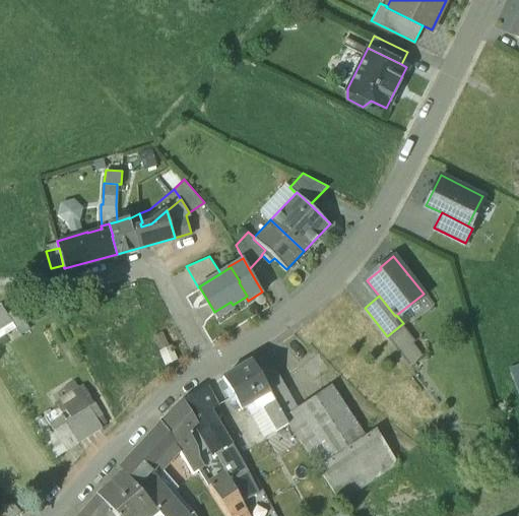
[(7,312),(1,302),(0,302),(0,325),(1,326),(12,320),(7,312)]
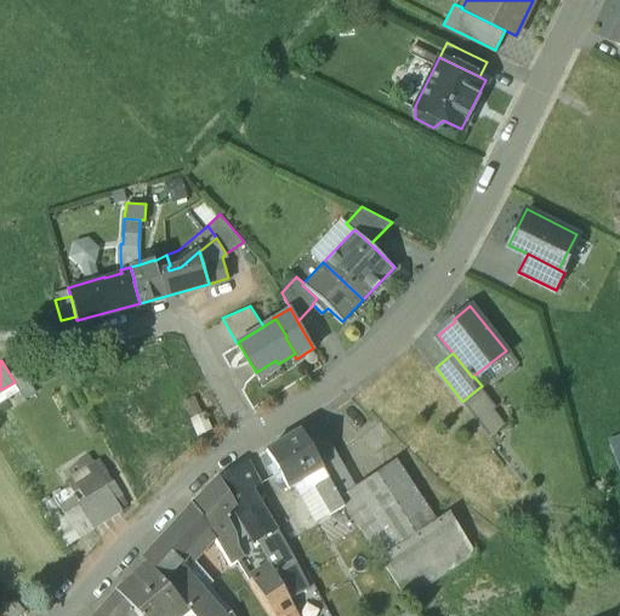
[(37,389),(21,365),(9,372),(15,382),(24,398),(37,389)]
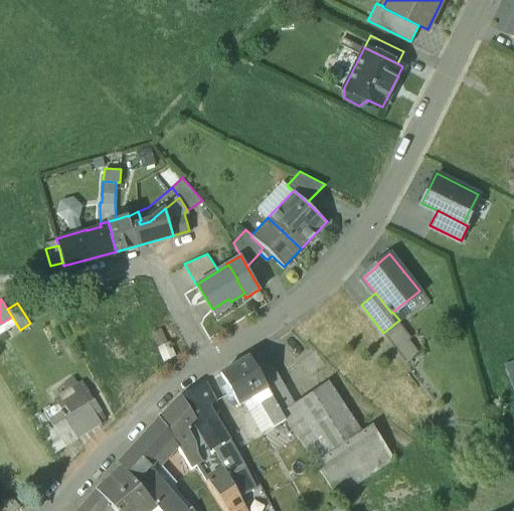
[(399,320),(383,333),(407,362),(421,351),(411,339),(414,337),(399,320)]
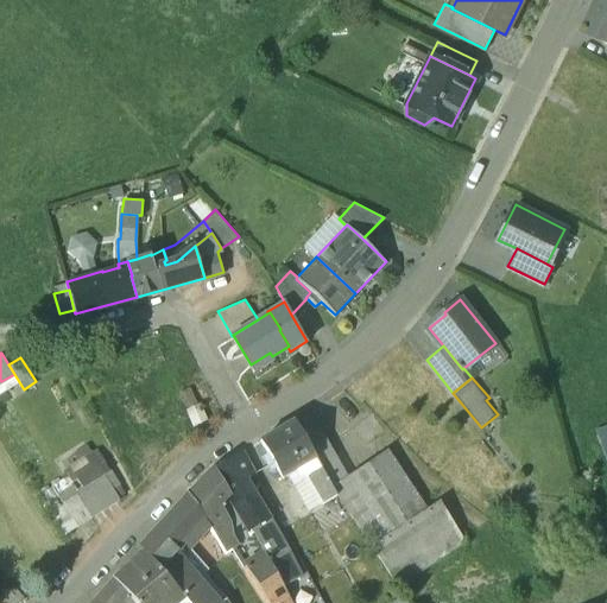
[(322,465),(337,457),(310,411),(295,420),(322,465)]
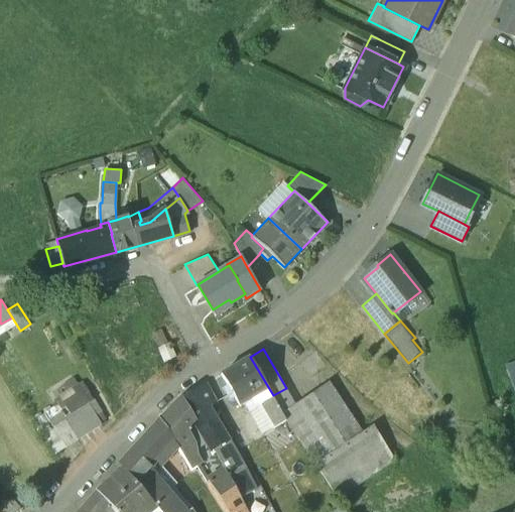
[(250,357),(223,373),(241,404),(257,394),(275,425),(286,418),(273,395),(250,357)]
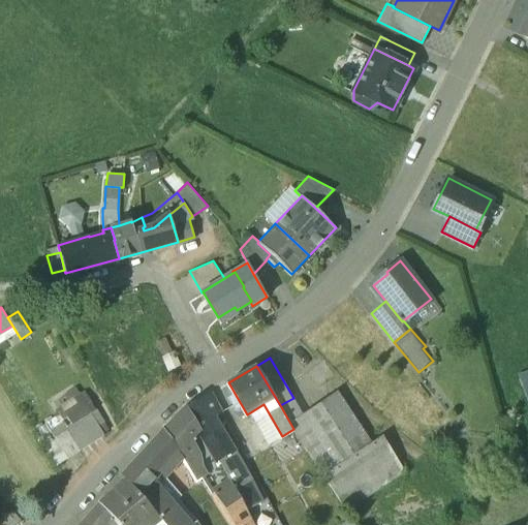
[(293,398),(280,405),(293,429),(308,451),(324,474),(372,442),(338,391),(303,414),(293,398)]
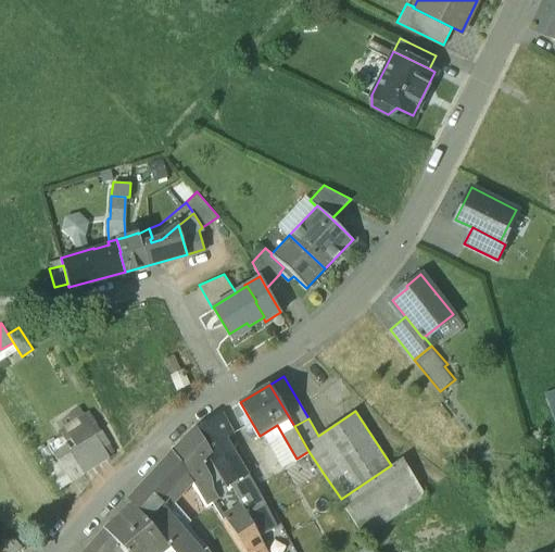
[(234,431),(224,412),(212,418),(224,437),(234,431)]
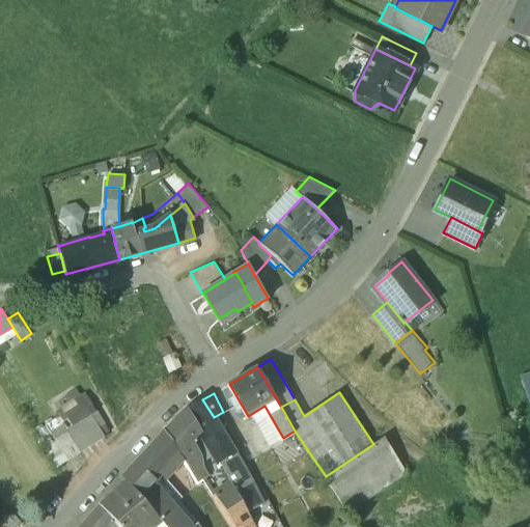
[(91,413),(80,394),(64,405),(76,422),(79,420),(91,413)]
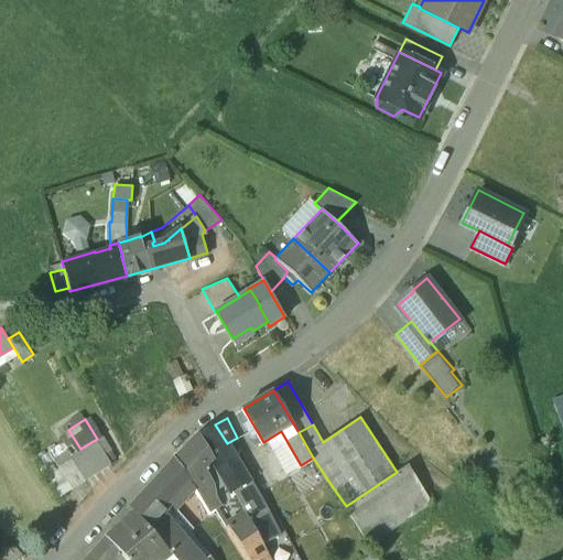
[(215,424),(199,433),(215,459),(244,507),(247,513),(264,503),(227,443),(215,424)]
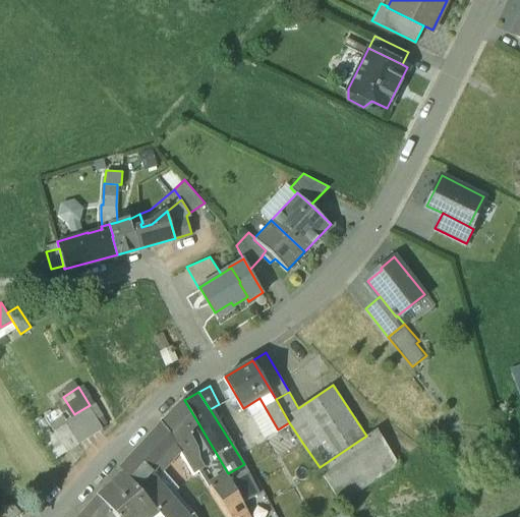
[(184,400),(176,408),(162,423),(179,449),(183,455),(188,465),(200,457),(200,456),(198,446),(188,429),(198,423),(184,400)]
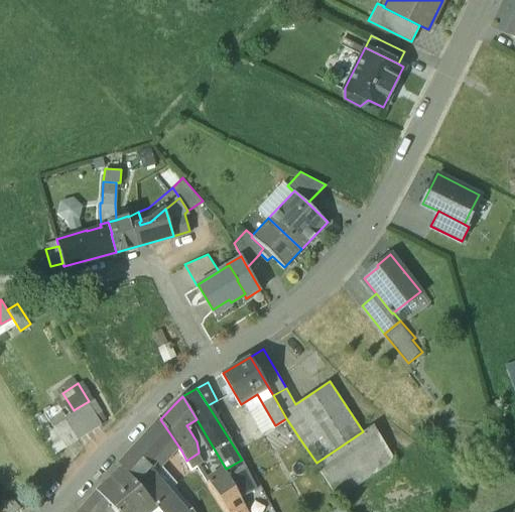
[(89,401),(77,408),(90,429),(102,422),(89,401)]
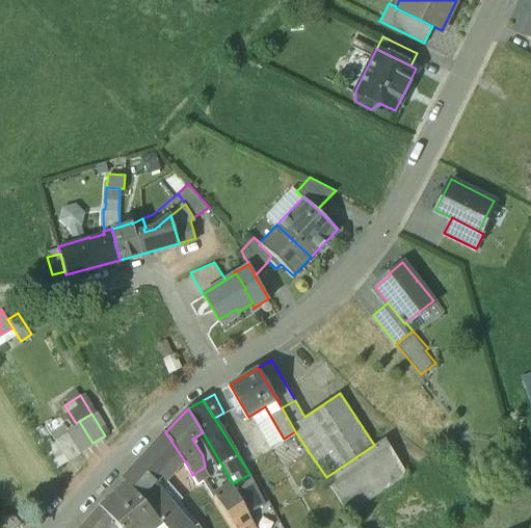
[(76,423),(67,429),(69,432),(80,451),(93,443),(79,421),(76,423)]
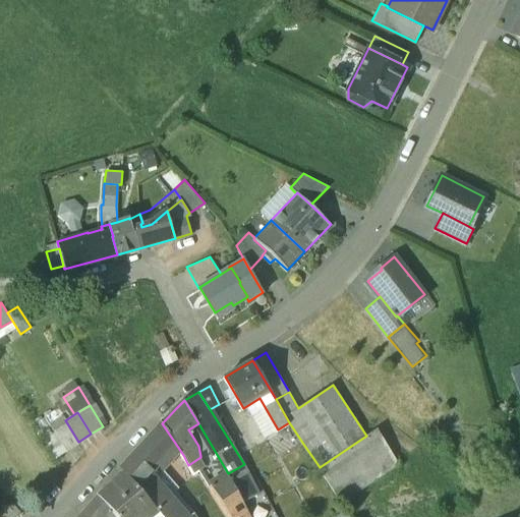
[(303,444),(289,422),(278,429),(270,434),(272,437),(271,438),(282,456),(303,444)]
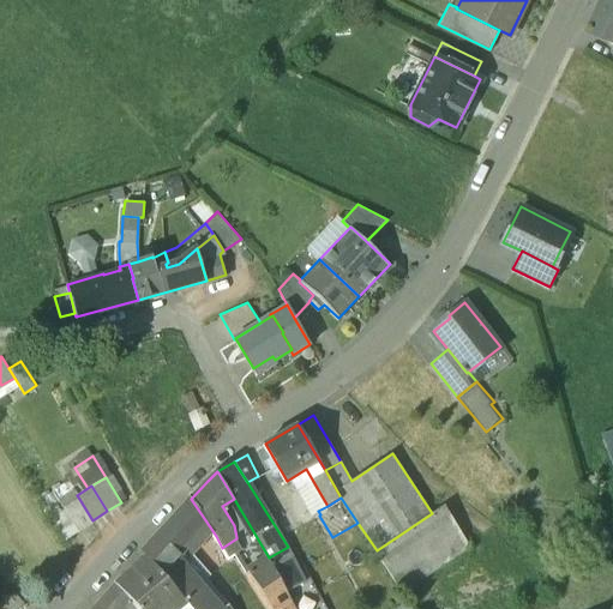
[(79,499),(65,507),(66,508),(78,529),(92,520),(79,499)]
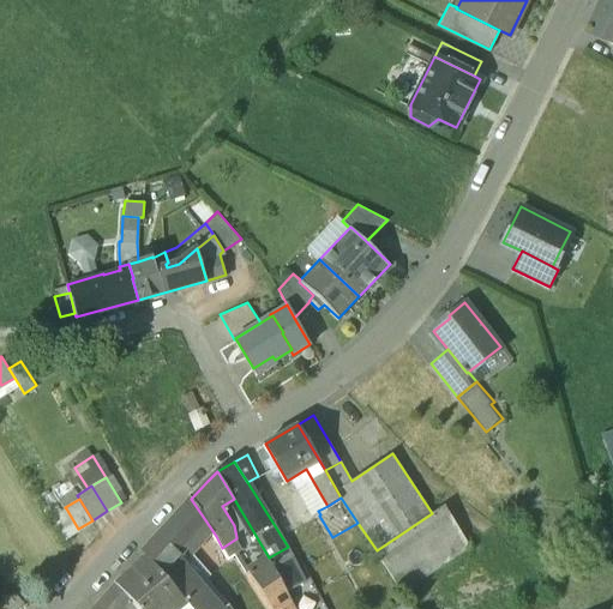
[(191,499),(143,550),(187,602),(192,608),(233,608),(229,604),(224,608),(180,558),(181,556),(179,555),(188,546),(192,550),(211,529),(191,499)]
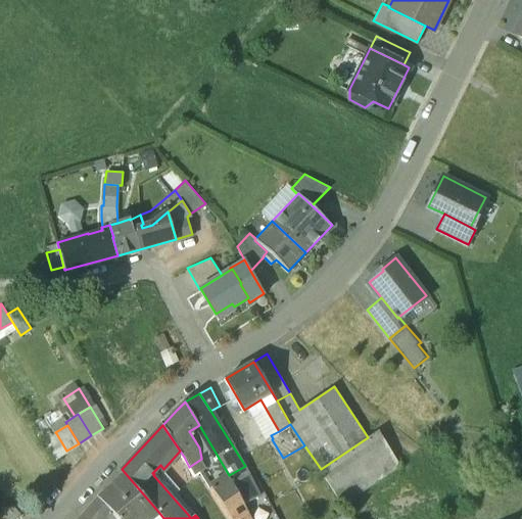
[(380,429),(368,437),(321,469),(344,503),(402,468),(380,429)]
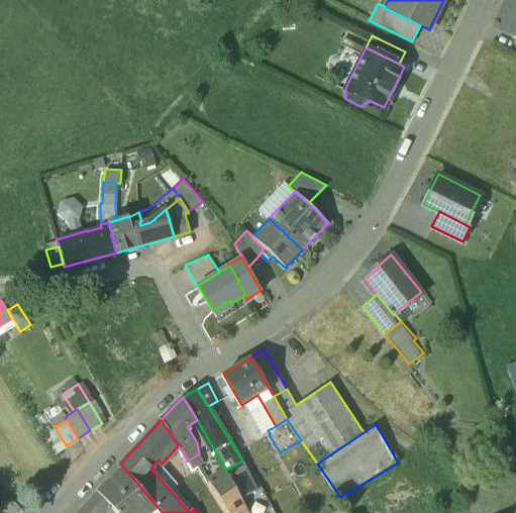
[(66,445),(56,428),(46,434),(57,451),(66,445)]
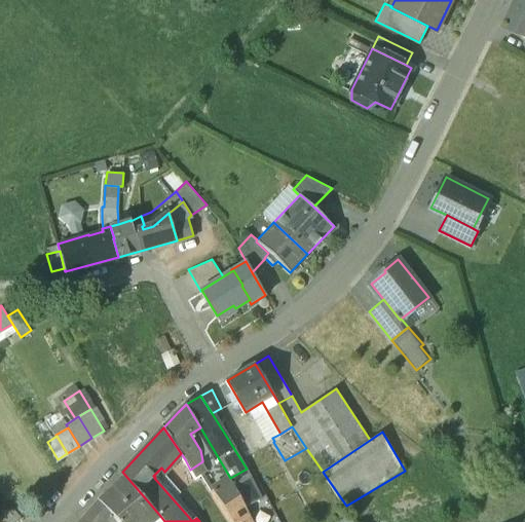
[(125,477),(99,499),(117,521),(152,521),(160,516),(122,472),(121,473),(125,477)]
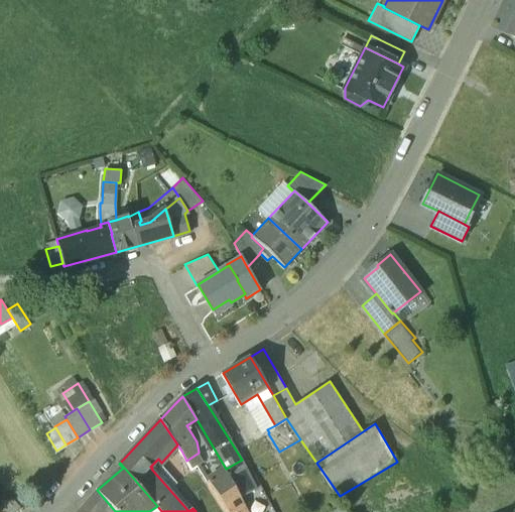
[(213,476),(205,464),(201,467),(209,479),(213,476)]
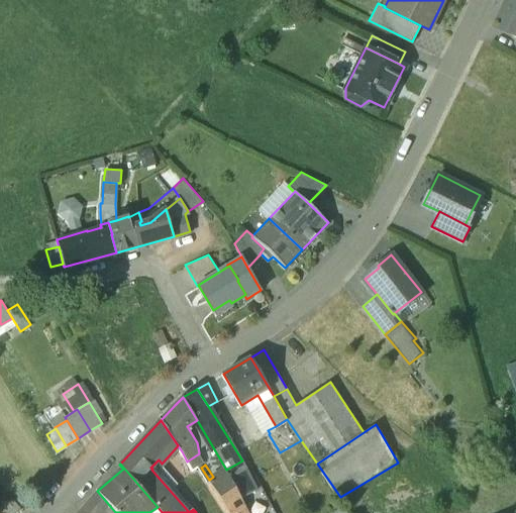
[(226,470),(223,465),(219,467),(222,472),(213,477),(209,480),(230,512),(249,512),(229,476),(226,470)]
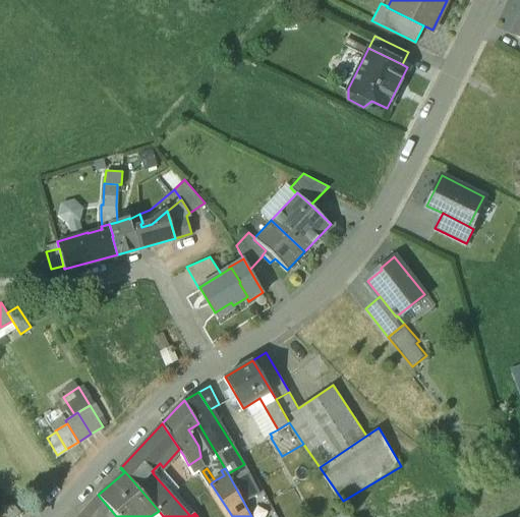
[(248,471),(231,479),(243,501),(257,494),(251,482),(253,481),(248,471)]
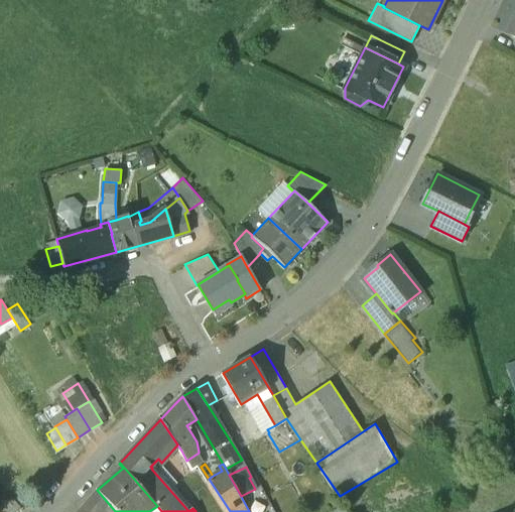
[(115,511),(97,490),(77,511),(115,511)]
